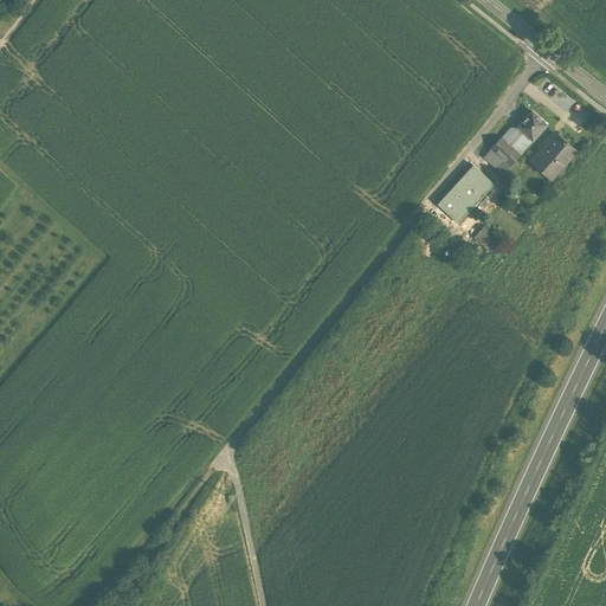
[(532,111),(517,127),(526,135),(516,146),(523,152),(533,141),(547,126),(532,111)]
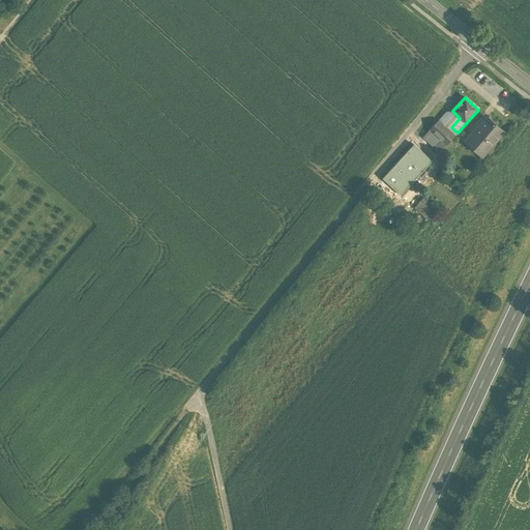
[(452,111),(446,112),(438,121),(453,137),(458,133),(451,127),(460,118),(452,111)]
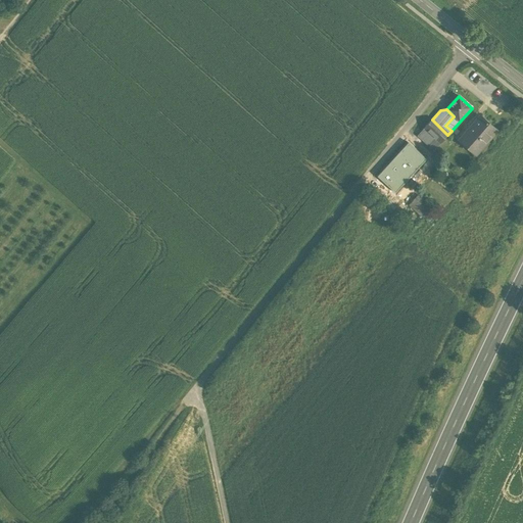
[(481,116),(462,138),(478,152),(496,130),(481,116)]
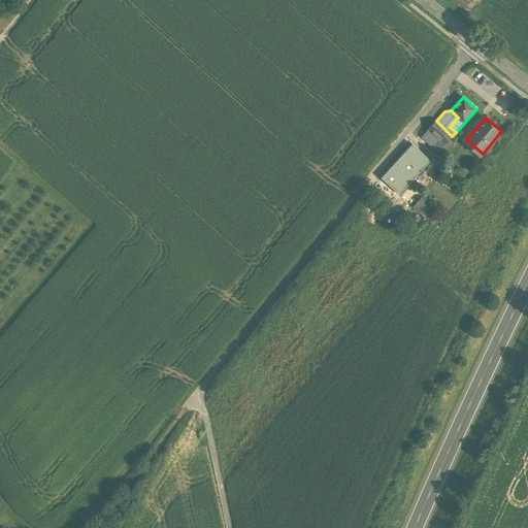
[(436,121),(423,136),(438,152),(452,136),(436,121)]
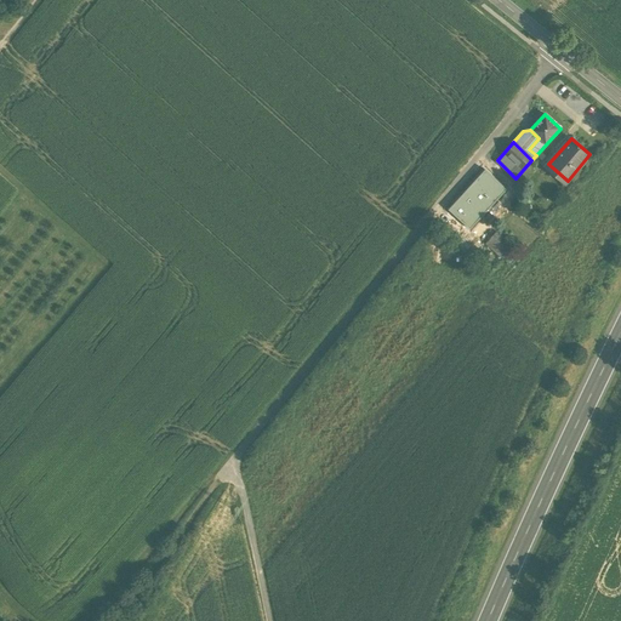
[(485,170),(449,210),(469,229),(506,189),(485,170)]
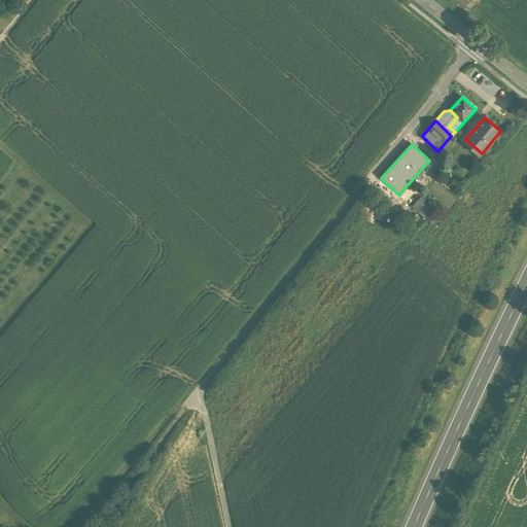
[(413,207),(427,219),(435,210),(421,198),(413,207)]
